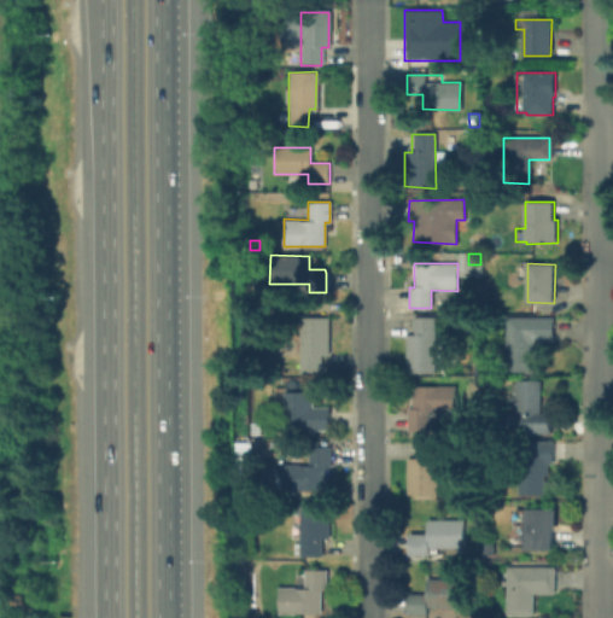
[(506,373),(506,316),(553,318),(553,340),(533,340),(533,349),(530,349),(530,373),(506,373)]
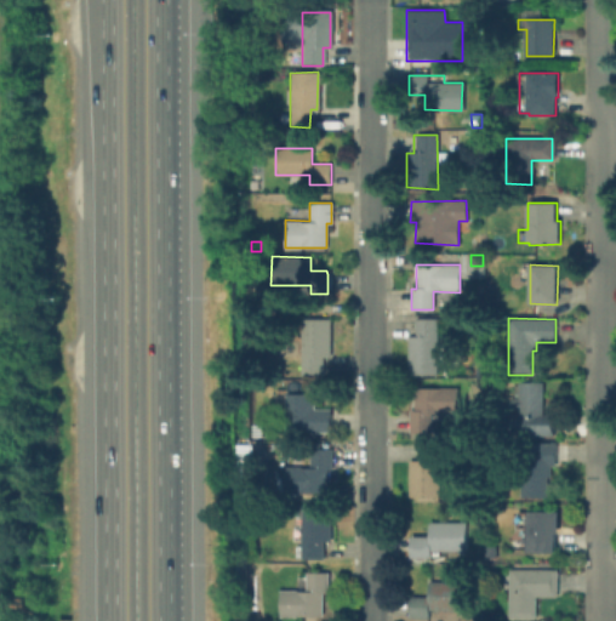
[(437,375),(408,375),(408,337),(415,336),(415,319),(437,319),(437,320),(445,320),(445,332),(437,332),(437,375)]
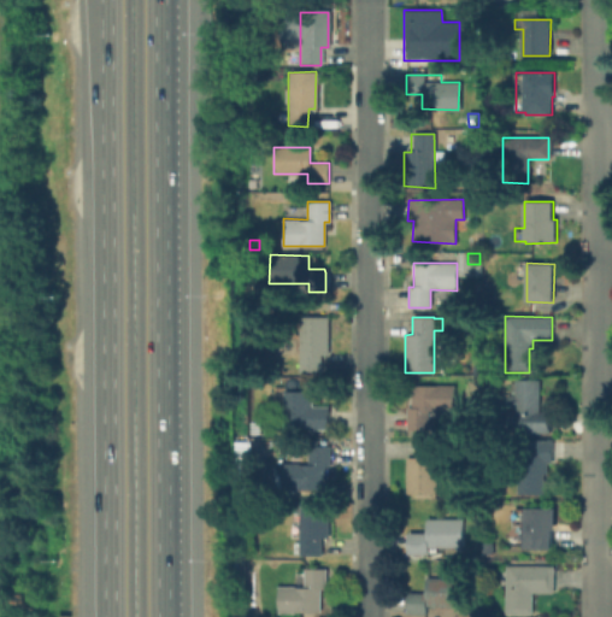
[(299,372),(300,318),(328,318),(328,356),(321,356),(321,372),(299,372)]
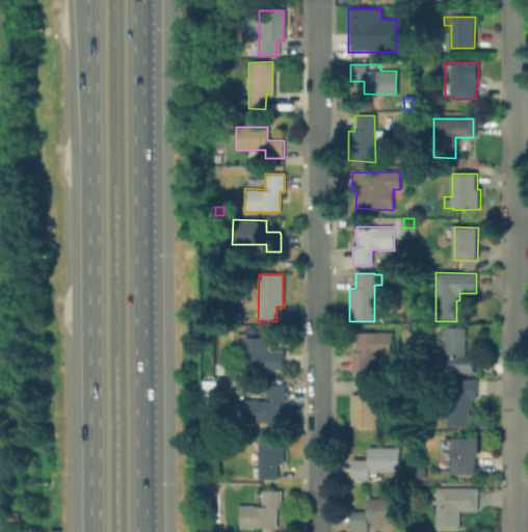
[(444,372),(444,358),(443,358),(443,353),(436,353),(437,342),(438,342),(438,328),(464,329),(463,355),(473,355),(473,373),(444,372)]
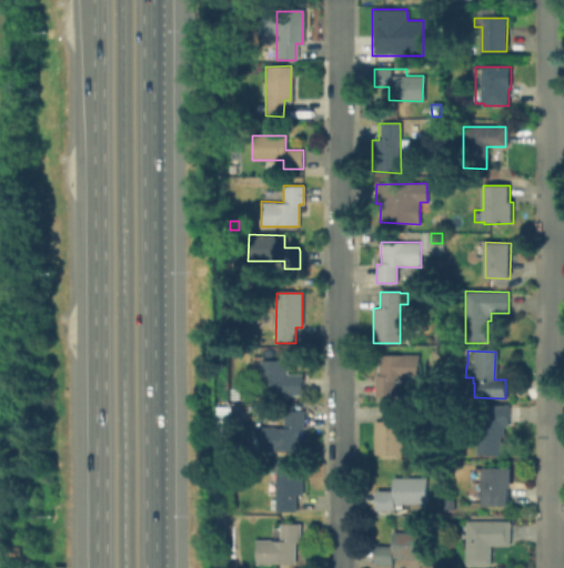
[(375,395),(375,375),(379,375),(380,356),(419,355),(420,378),(395,378),(396,396),(375,395)]
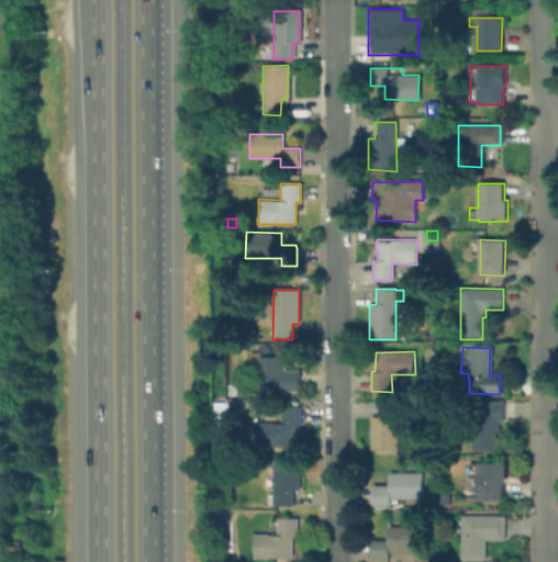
[(258,391),(258,357),(285,357),(285,371),(299,371),(299,392),(258,391)]
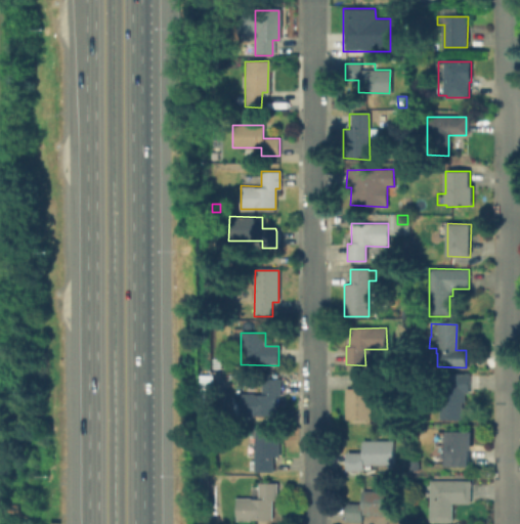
[(212,369),(212,358),(222,358),(222,369),(212,369)]
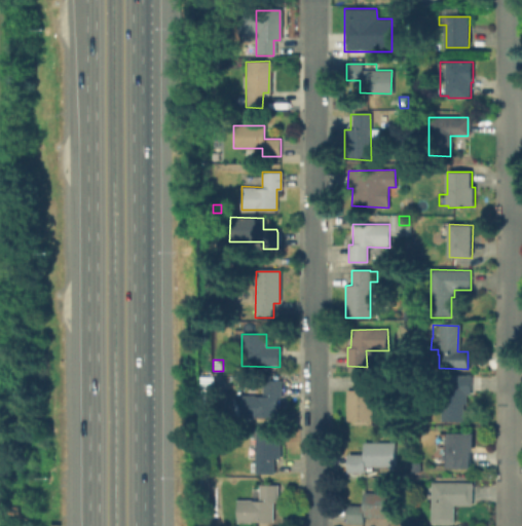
[(345,421),(346,390),(353,390),(353,375),(372,375),(372,421),(345,421)]
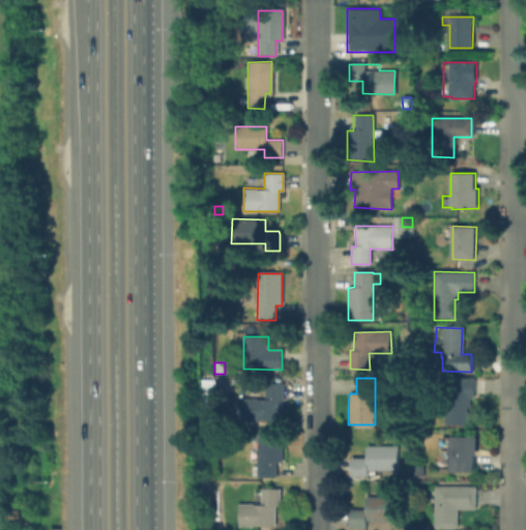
[(443,424),(444,378),(473,378),(473,399),(470,399),(469,409),(466,408),(466,425),(443,424)]
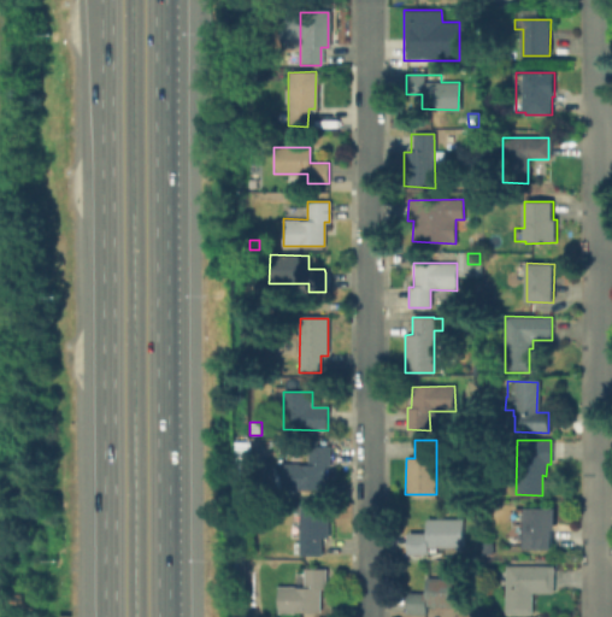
[(282,491),(282,465),(307,465),(309,447),(330,446),(330,468),(324,468),(324,491),(282,491)]
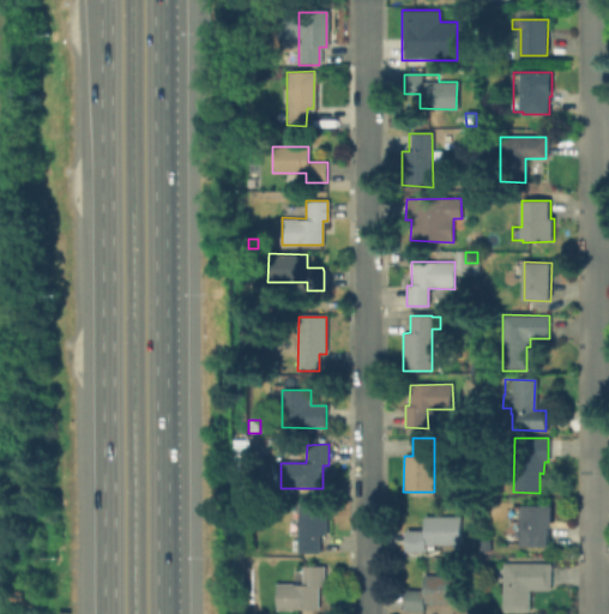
[(297,554),(297,551),(290,551),(290,540),(299,540),(299,499),(326,499),(327,536),(320,536),(320,554),(297,554)]
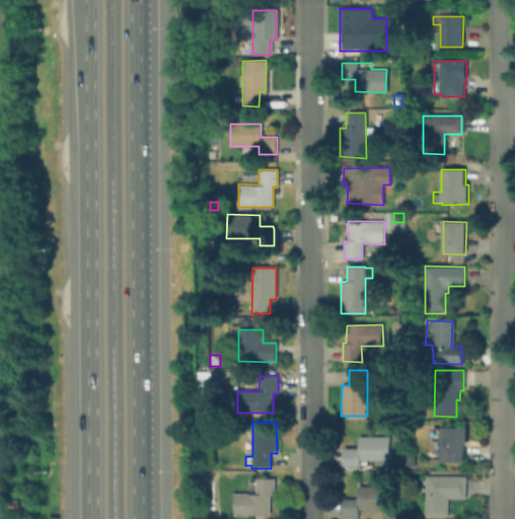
[(441,462),(441,442),(432,442),(433,428),(467,428),(468,446),(464,446),(465,463),(441,462)]
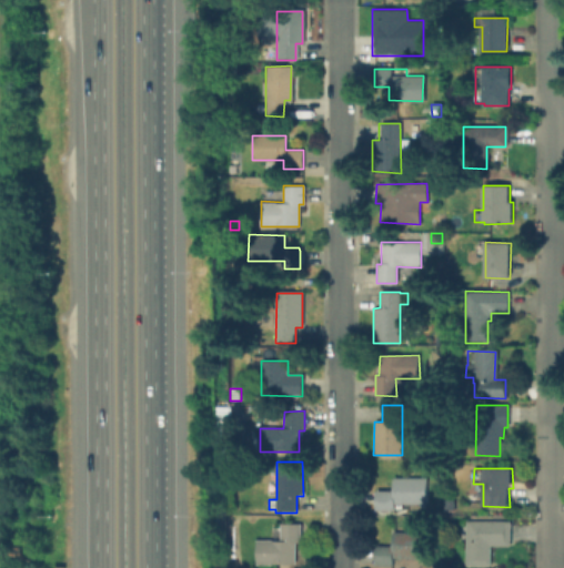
[(375,509),(375,492),(393,492),(393,478),(426,479),(426,504),(394,504),(394,510),(375,509)]
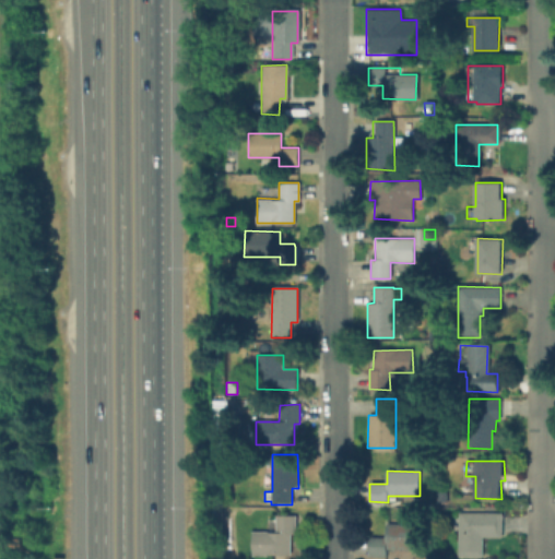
[(436,501),(436,492),(446,492),(446,502),(436,501)]
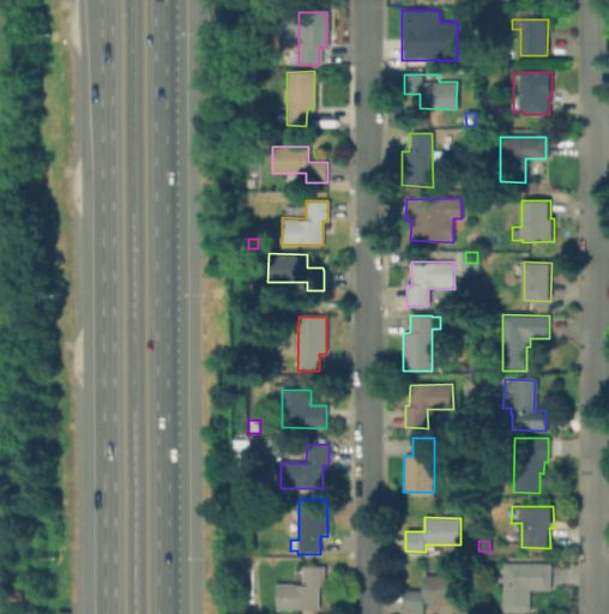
[(504,611),(504,564),(550,565),(550,591),(530,591),(529,611),(504,611)]
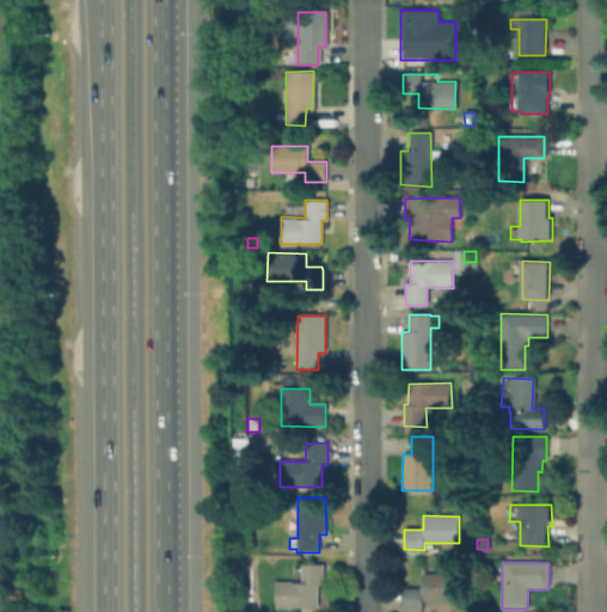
[(276,607),(276,583),(300,583),(300,564),(322,565),(322,586),(317,585),(317,607),(276,607)]
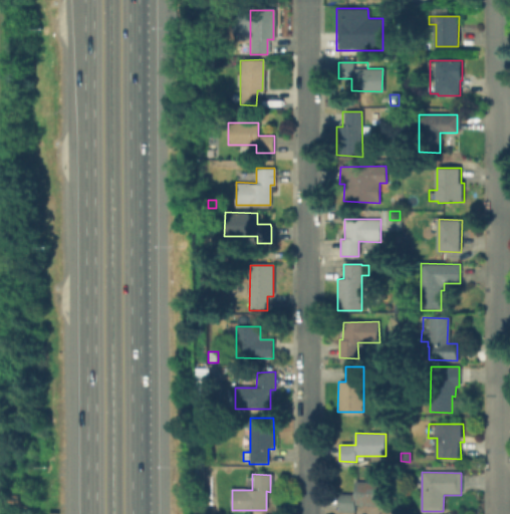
[(338,512),(338,494),(352,494),(352,482),(384,483),(384,506),(353,505),(353,512),(338,512)]
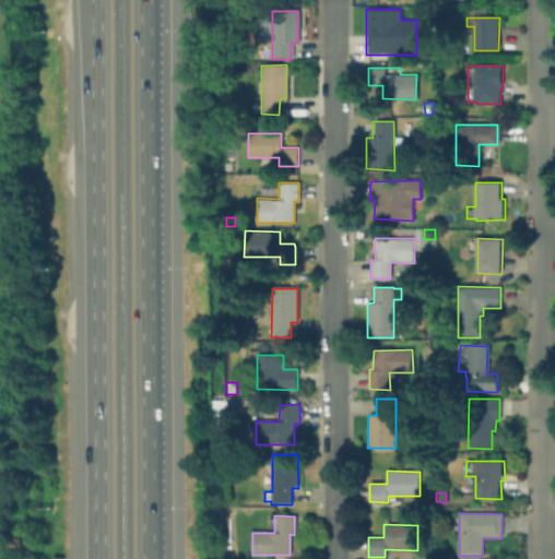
[(226,558),(226,549),(235,549),(235,558),(226,558)]
